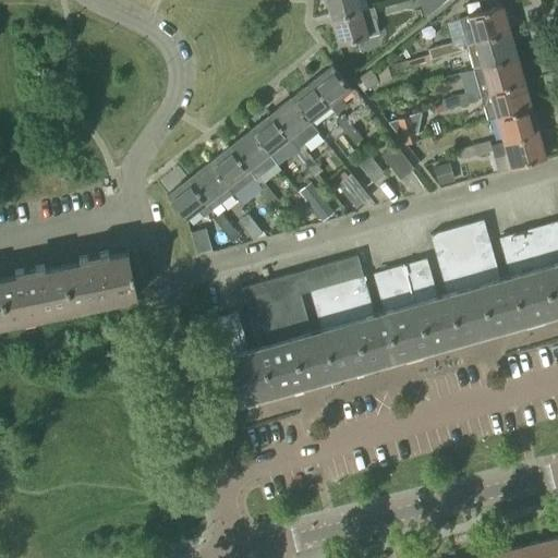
[(325,0),(331,20),(360,12),(355,0),(325,0)]
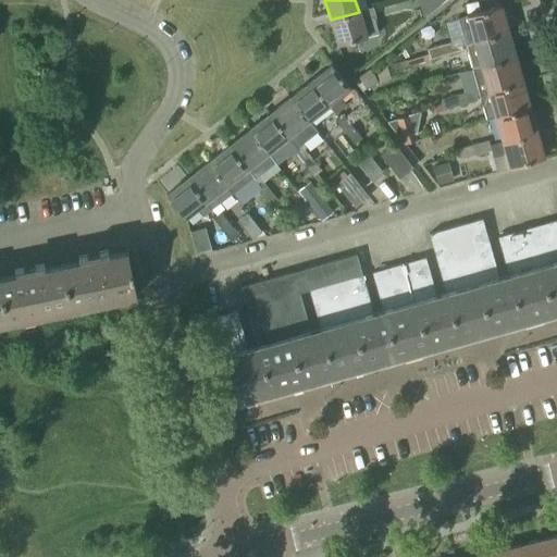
[(473,41),(508,32),(500,7),(457,19),(465,45),(473,42),(473,41)]
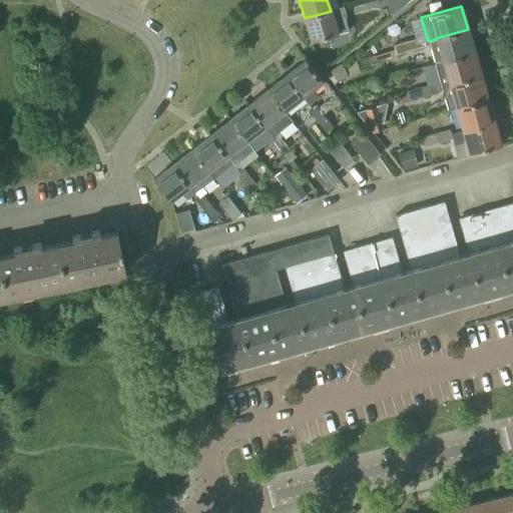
[(331,11),(305,18),(311,42),(348,31),(344,19),(346,19),(343,8),(331,11)]
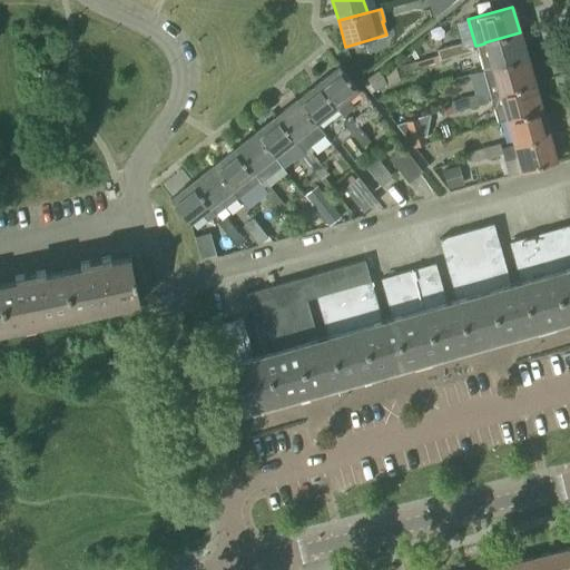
[(528,58),(520,32),(484,42),(484,43),(492,68),(528,58)]
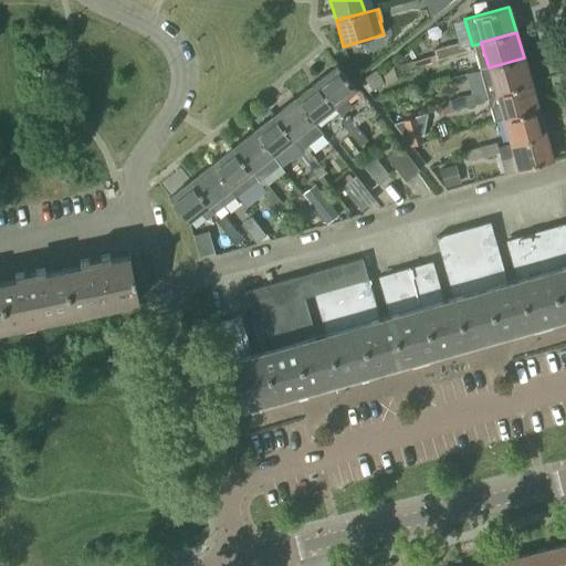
[(453,50),(456,55),(470,51),(467,40),(448,45),(450,51),(453,50)]
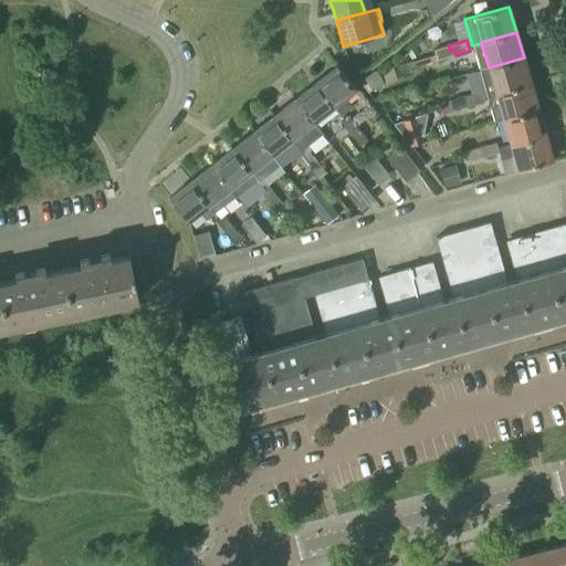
[(450,51),(448,45),(432,50),(436,61),(456,55),(453,50),(450,51)]
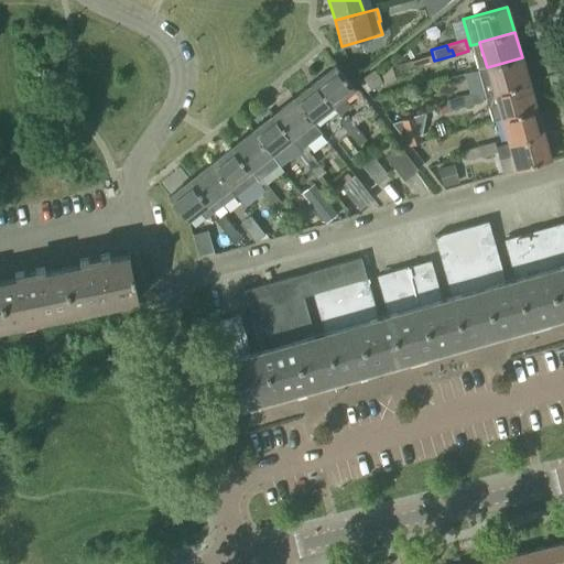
[(487,67),(477,71),(483,90),(485,96),(529,83),(522,57),(487,67)]
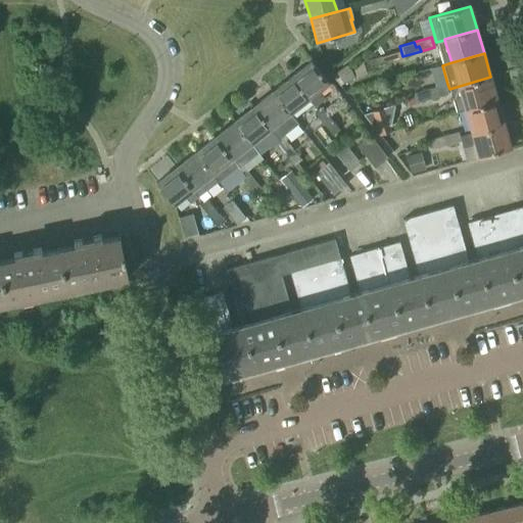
[(311,61),(291,77),(315,107),(324,100),(318,93),(329,84),(311,61)]
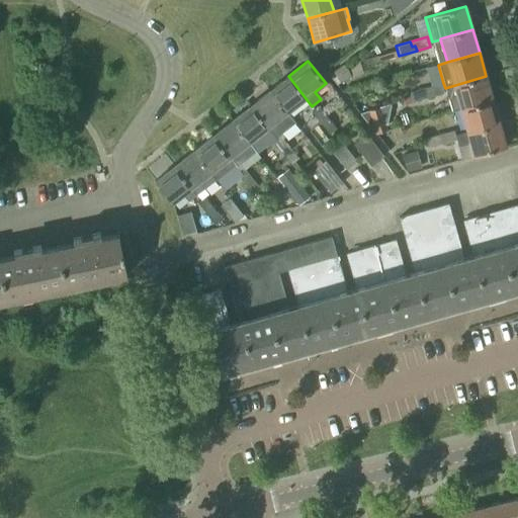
[(333,74),(341,85),(351,78),(343,67),(333,74)]
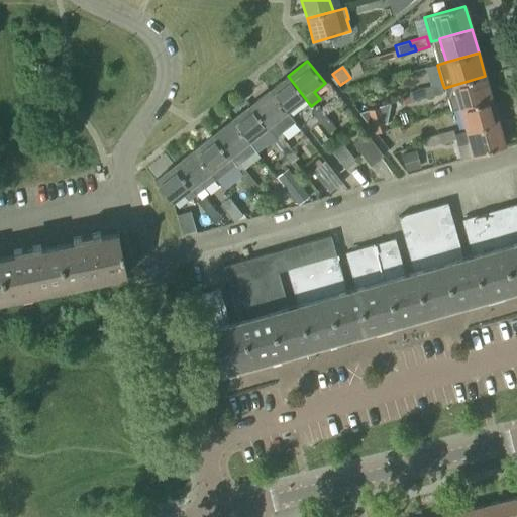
[(311,106),(288,76),(269,91),(287,113),(304,99),(310,107),(311,106)]
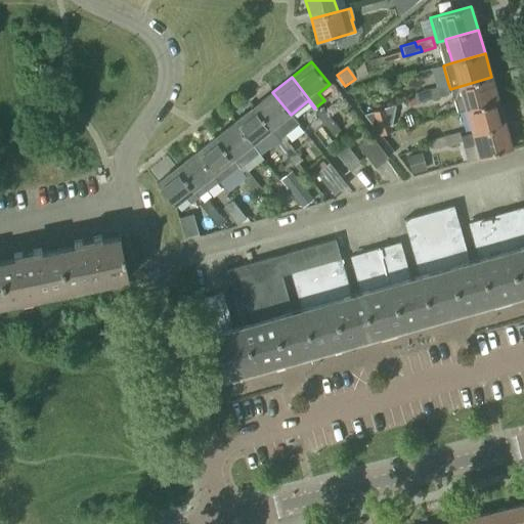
[(498,101),(491,77),(450,89),(451,93),(456,113),(466,111),(498,101)]
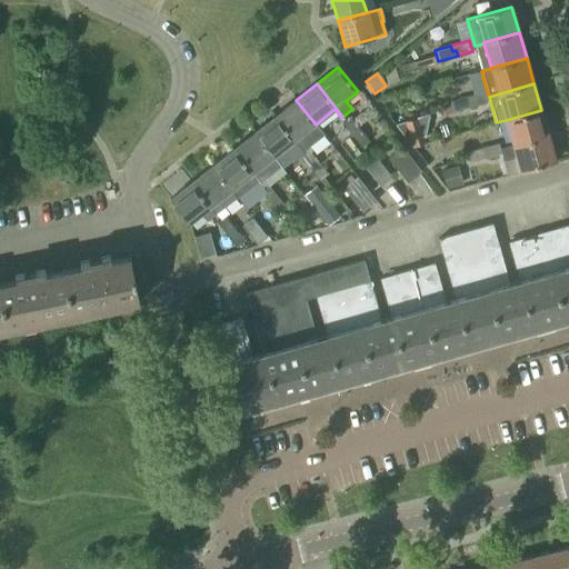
[(390,90),(376,93),(379,107),(393,102),(390,90)]
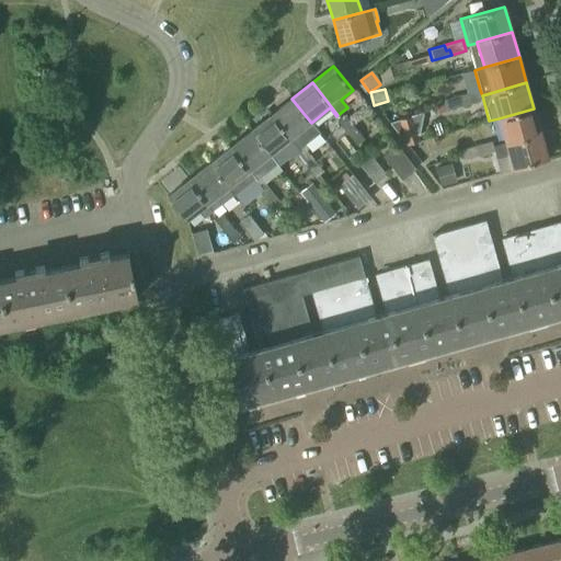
[(482,95),(480,90),(459,95),(460,102),(464,101),(466,105),(483,100),(482,95)]
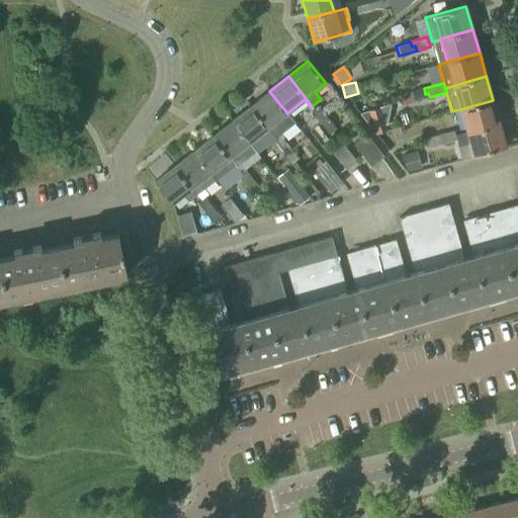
[(425,94),(424,88),(410,93),(412,103),(430,97),(428,93),(425,94)]
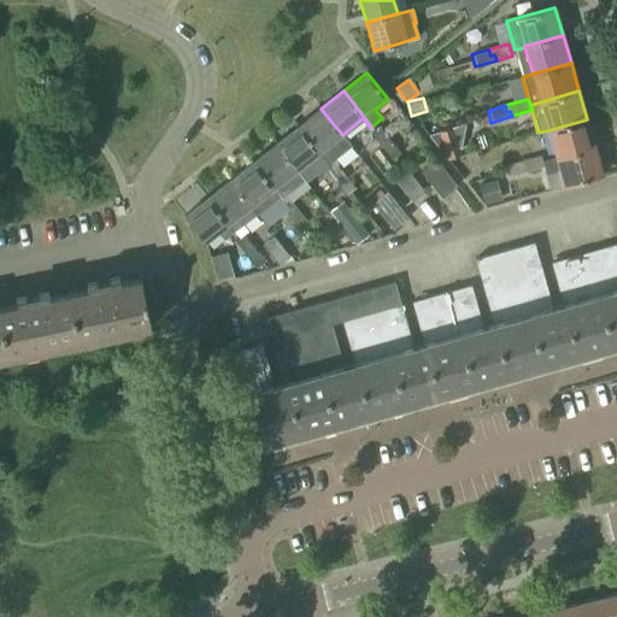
[(342,135),(321,109),(298,127),(329,165),(351,147),(341,135),(342,135)]
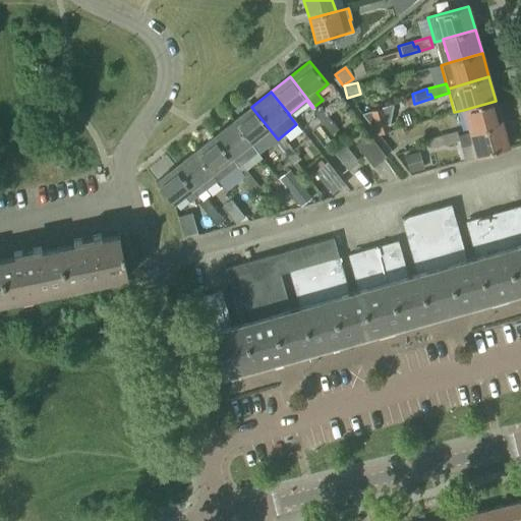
[(502,124),(496,101),(463,110),(469,133),(502,124)]
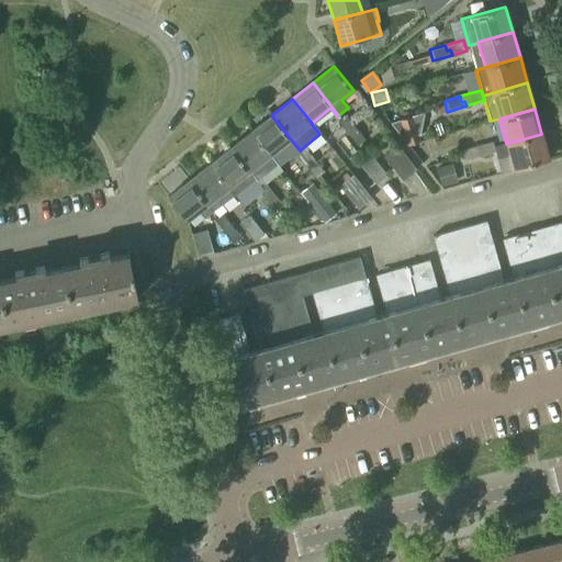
[(300,150),(271,115),(250,132),(270,156),(279,167),(300,150)]
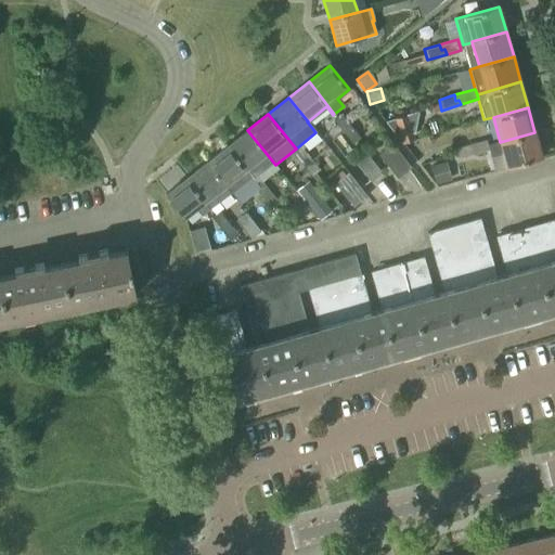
[(418,114),(389,121),(401,137),(415,133),(418,114)]
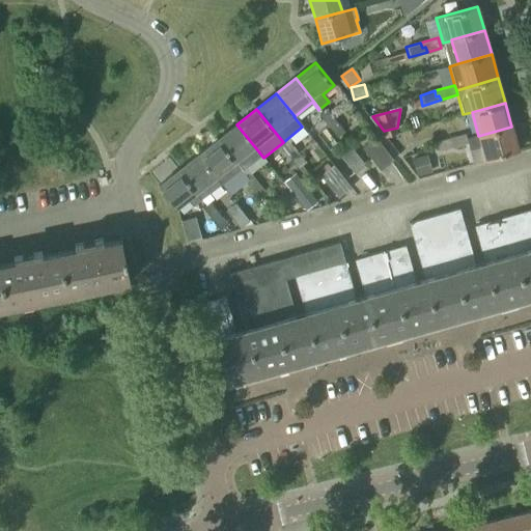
[(330,121),(334,118),(327,110),(318,115),(328,127),(332,124),(330,121)]
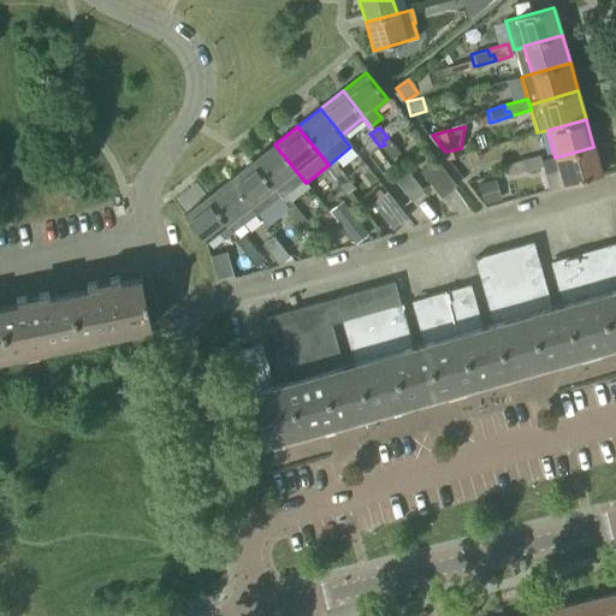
[(385,144),(380,147),(391,160),(400,153),(388,137),(383,141),(385,144)]
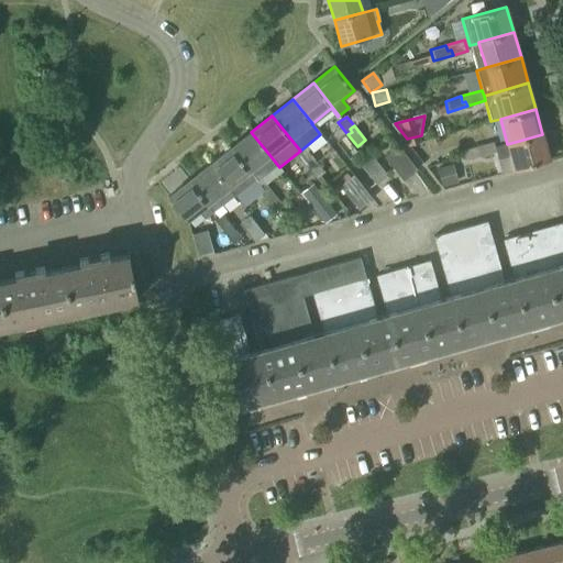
[(271,156),(251,132),(231,148),(250,173),(271,156)]
